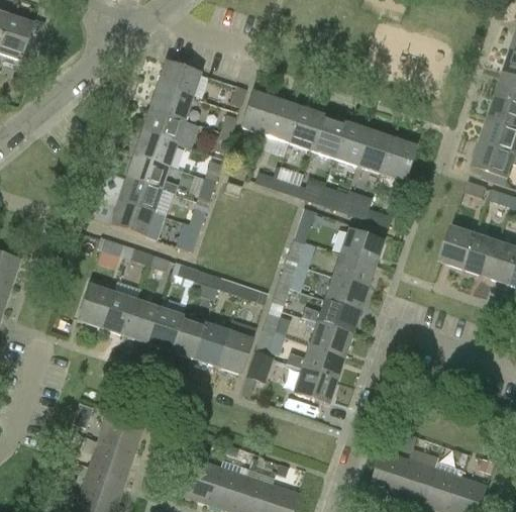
[(0,41),(9,15),(0,11),(0,41)]
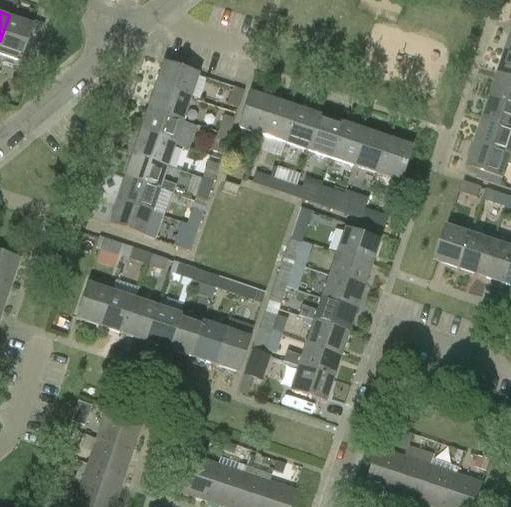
[(32,22),(9,15),(0,41),(0,51),(19,57),(17,62),(29,66),(38,39),(28,36),(32,22)]
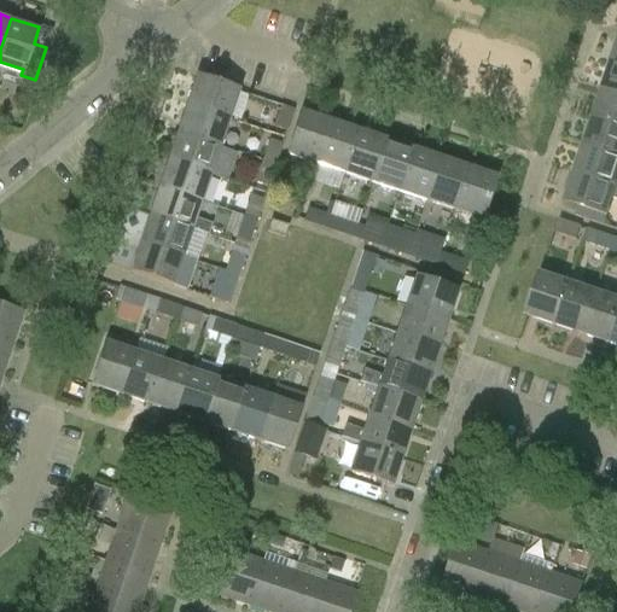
[(616,58),(613,57),(604,85),(616,89),(616,58)]
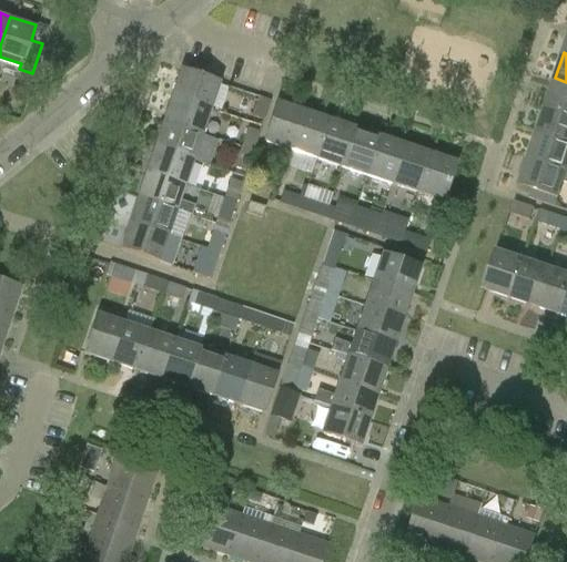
[(181,67),(173,92),(212,105),(221,80),(181,67)]
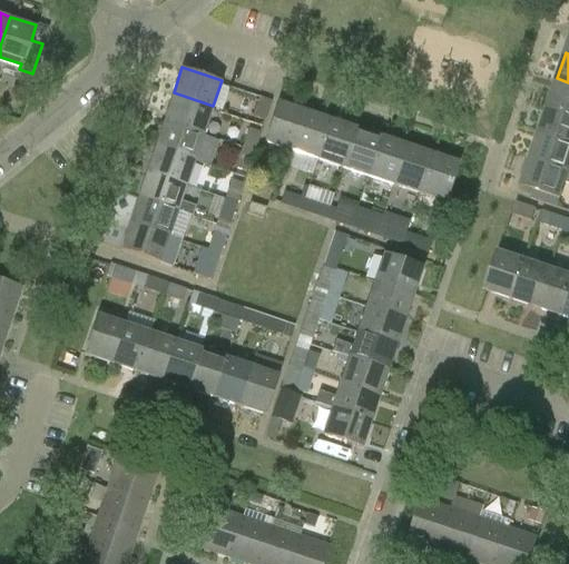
[(568,82),(557,78),(548,104),(568,110),(568,82)]
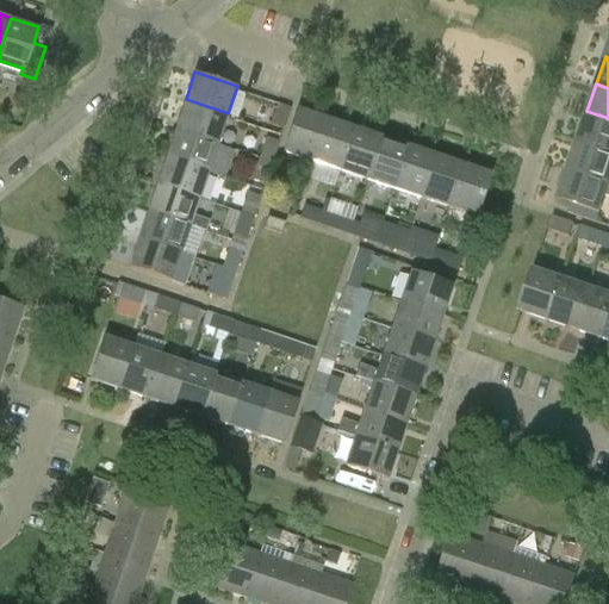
[(176,126),(218,141),(228,113),(186,99),(176,126)]
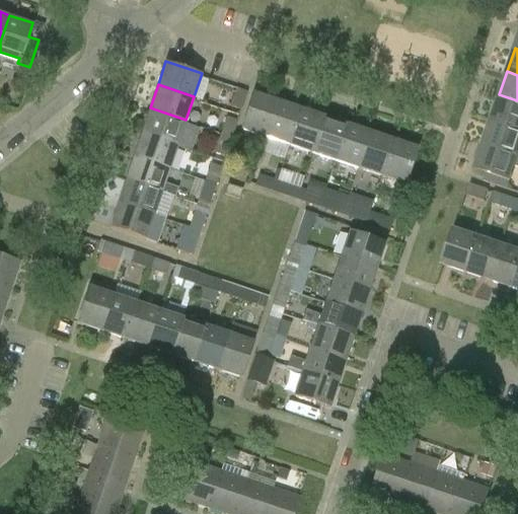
[(237,84),(231,103),(241,106),(247,88),(237,84)]
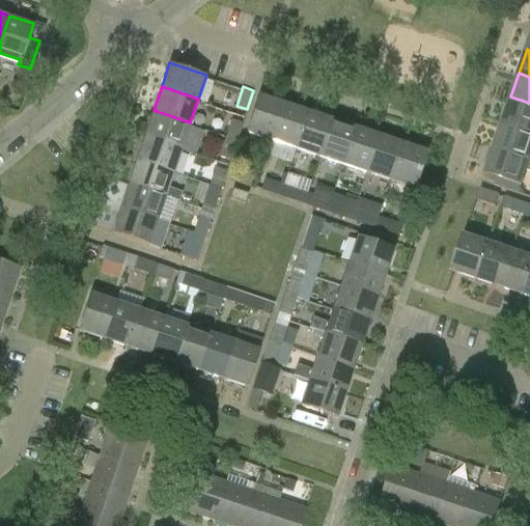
[(249,130),(274,137),(285,101),(260,92),(249,130)]
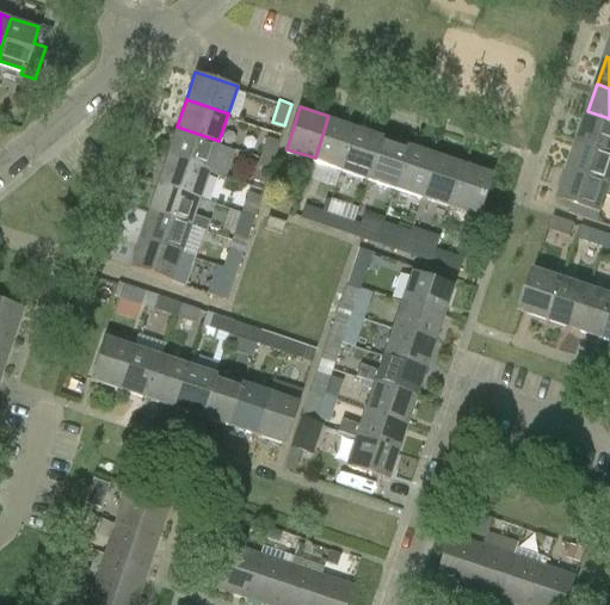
[(609,118),(587,111),(578,139),(609,149),(609,118)]
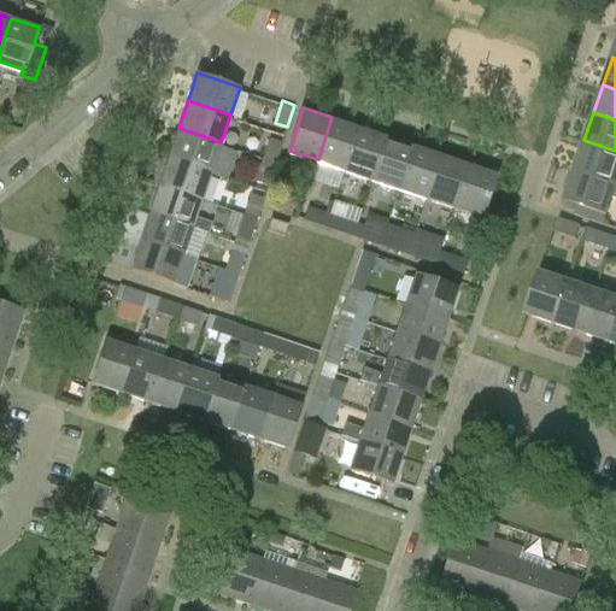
[(327,178),(332,164),(345,169),(359,127),(332,117),(318,159),(314,174),(327,178)]
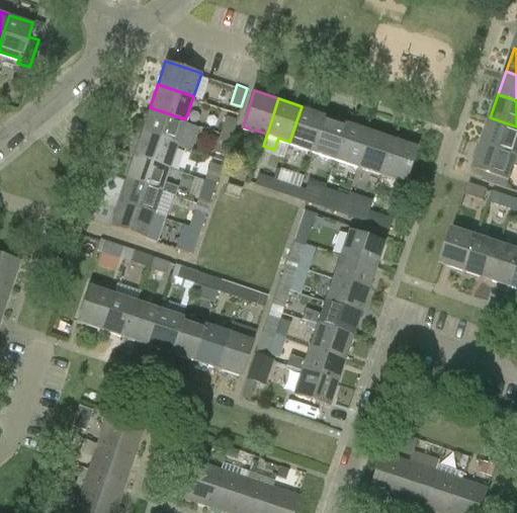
[(313,149),(325,113),(302,106),(289,142),(313,149)]
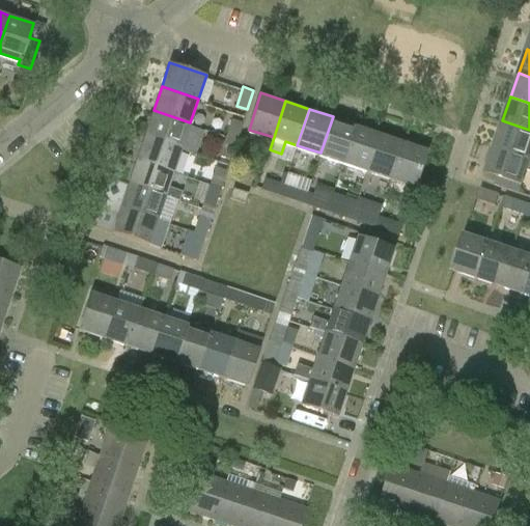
[(146,134),(182,145),(190,122),(154,110),(146,134)]
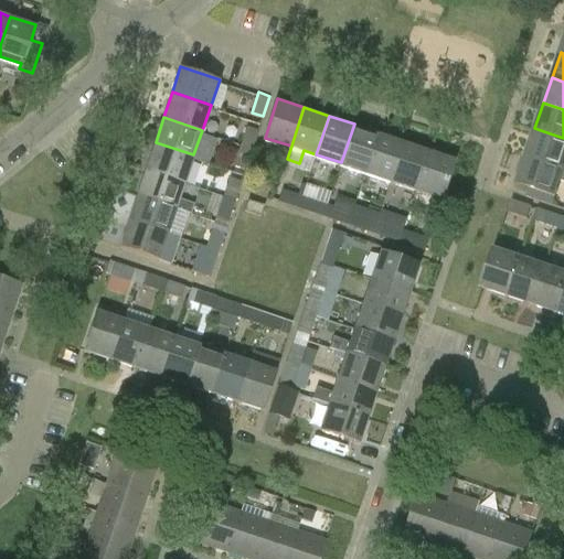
[(252,147),(258,127),(247,124),(241,143),(252,147)]
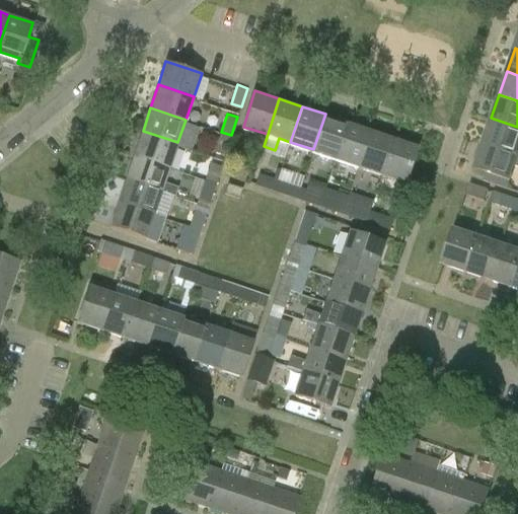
[(325,114),(313,149),(337,157),(348,122),(325,114)]
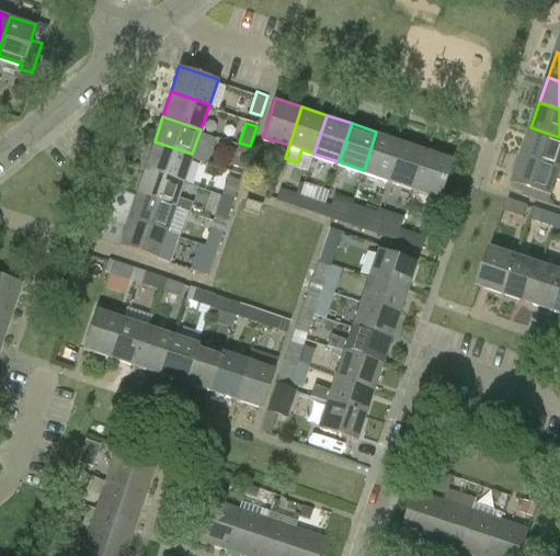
[(559,137),(530,127),(523,151),(559,165),(559,137)]
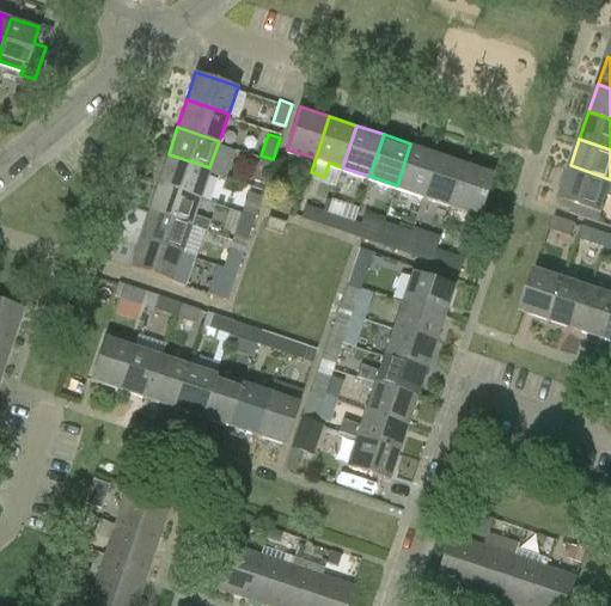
[(410,144),(397,185),(425,194),(438,153),(410,144)]
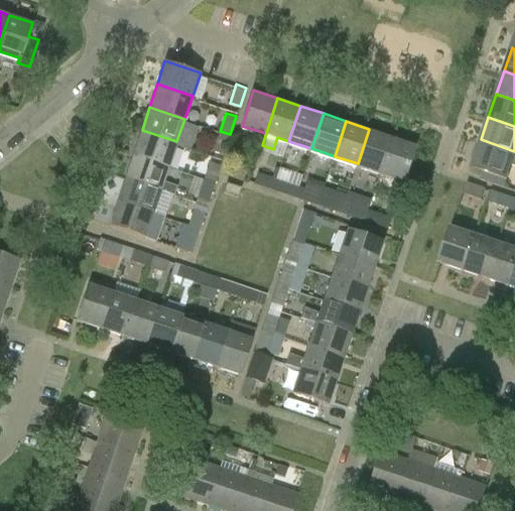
[(381,170),(392,136),(369,129),(358,163),(381,170)]
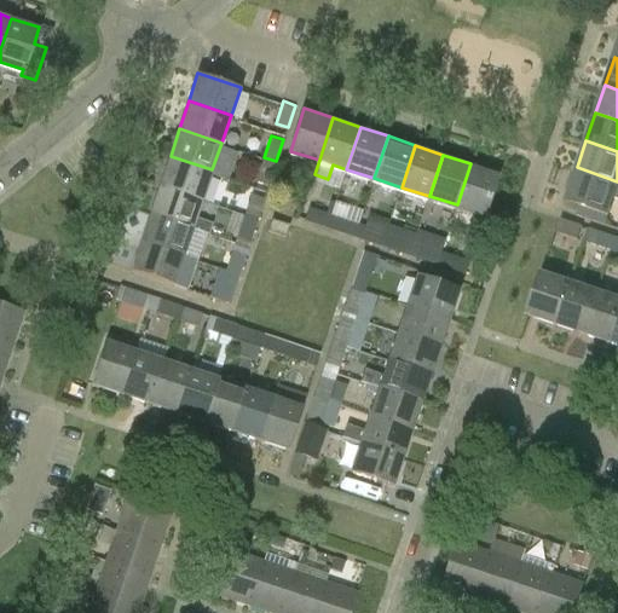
[(212,169),(171,156),(161,184),(203,197),(212,169)]
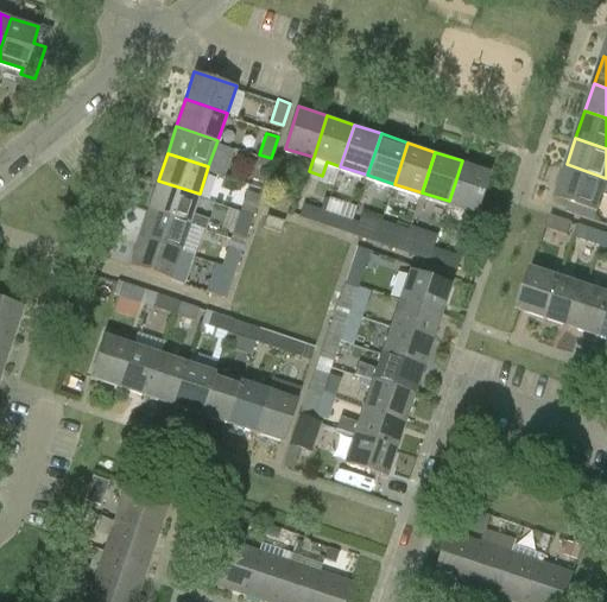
[(259,154),(253,176),(264,179),(271,158),(259,154)]
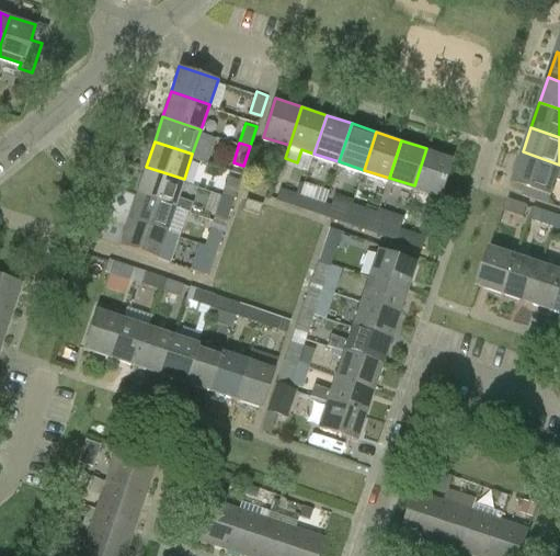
[(452,157),(426,148),(414,185),(410,200),(435,207),(440,194),(452,157)]
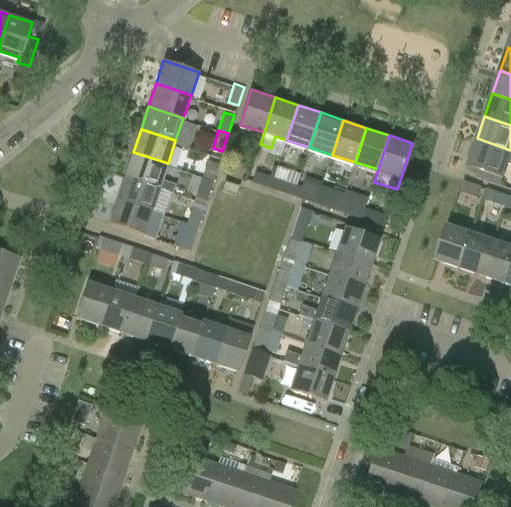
[(510,150),(477,138),(469,162),(480,166),(477,176),(501,184),(509,160),(510,160),(510,150)]
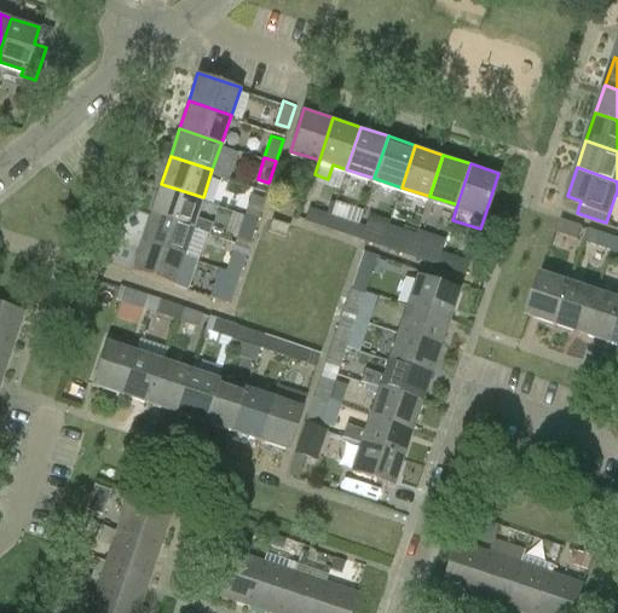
[(213,220),(197,214),(203,197),(161,184),(151,212),(194,226),(209,231),(213,220)]
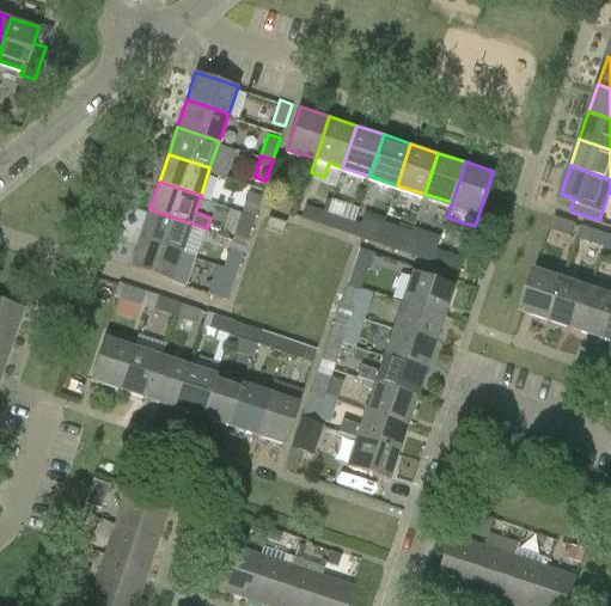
[(255,214),(262,193),(250,189),(243,209),(255,214)]
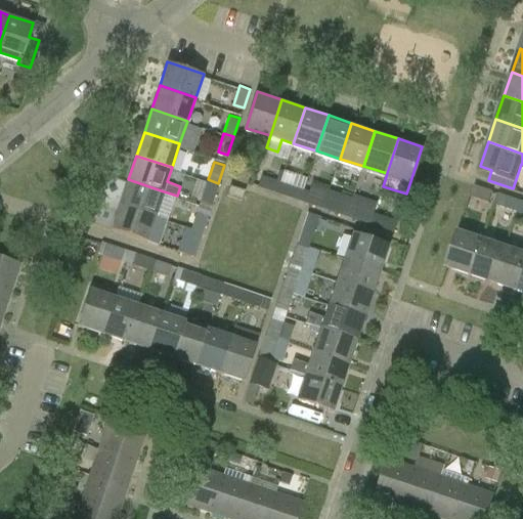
[(229,173),(254,181),(257,171),(232,164),(229,173)]
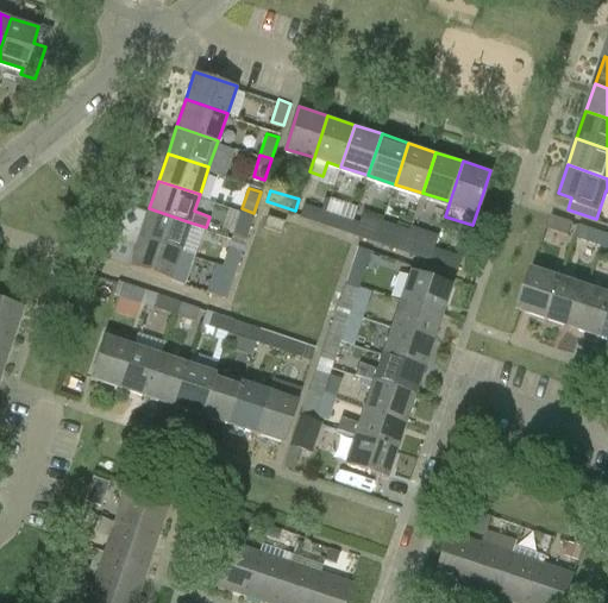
[(325,208),(305,201),(301,212),(321,219),(325,208)]
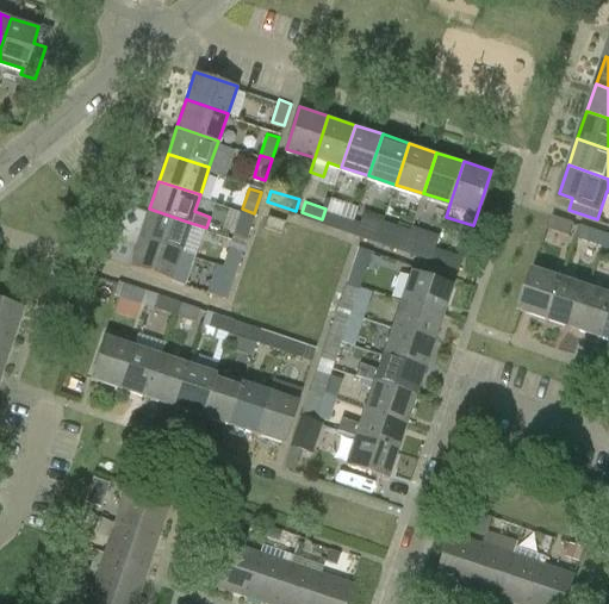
[(191,223),(149,209),(141,235),(181,249),(191,223)]
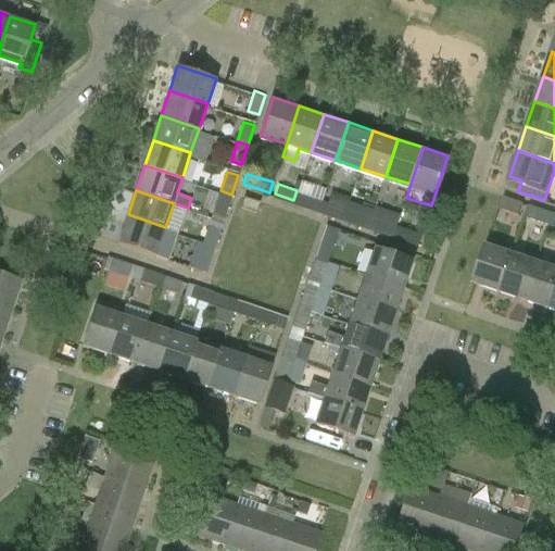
[(231,195),(221,190),(213,215),(224,218),(231,195)]
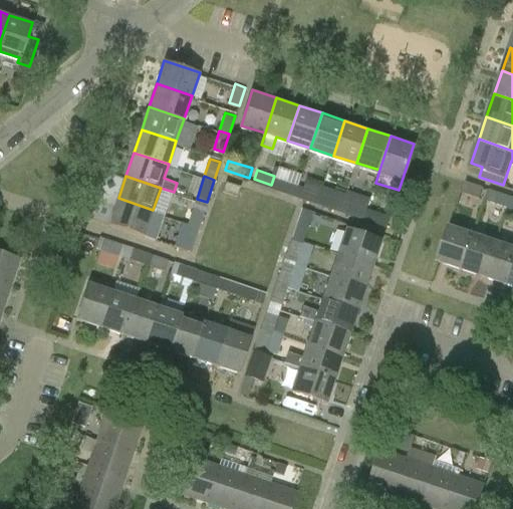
[(271,185),(289,191),(292,182),(274,176),(271,185)]
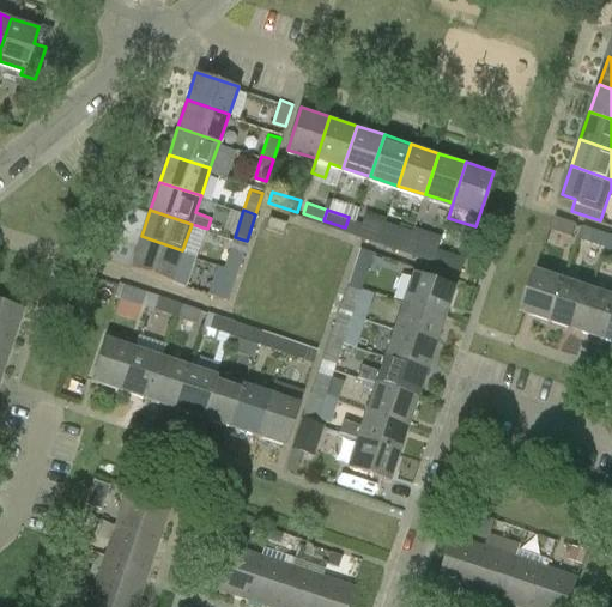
[(284,231),(288,219),(270,214),(266,226),(284,231)]
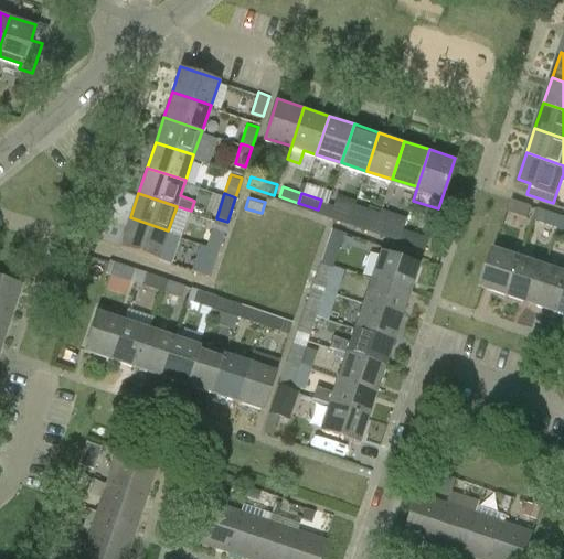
[(508,208),(529,215),(532,204),(511,197),(508,208)]
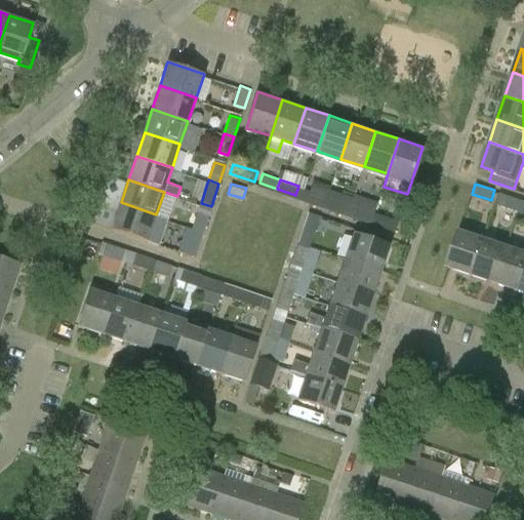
[(327,195),(310,189),(307,199),(324,204),(327,195)]
